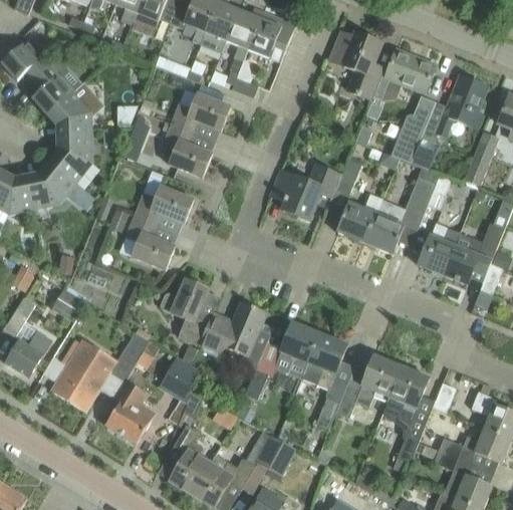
[(28,14),(33,0),(17,0),(14,8),(28,14)]
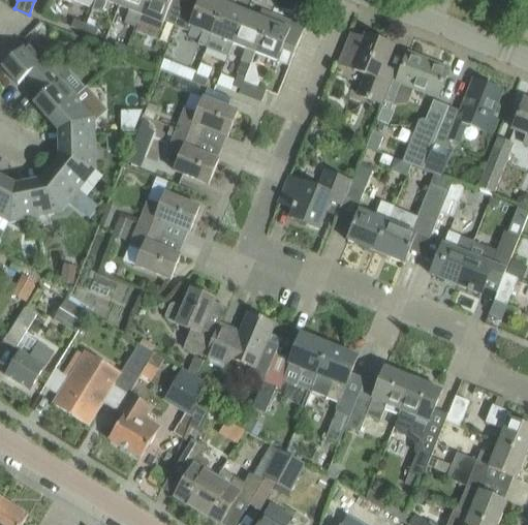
[(93,0),(91,7),(100,11),(105,0),(117,4),(118,0),(93,0)]
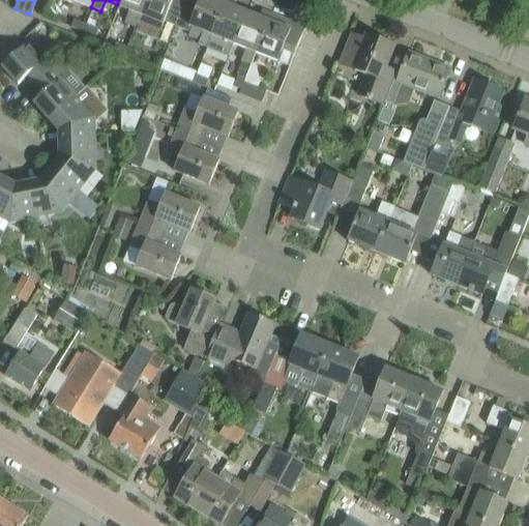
[(118,0),(117,4),(129,9),(124,21),(135,24),(136,23),(137,19),(139,13),(140,13),(145,0),(118,0)]
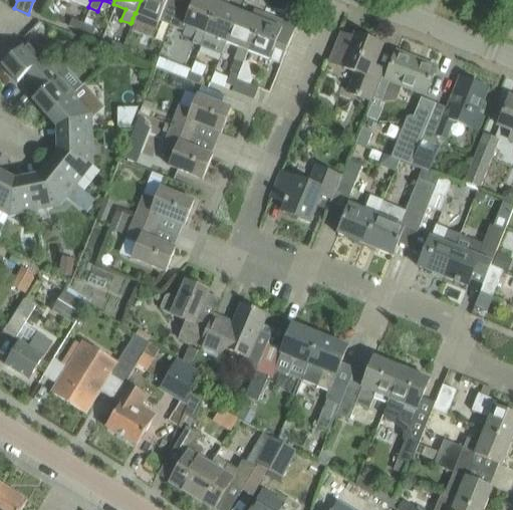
[(135,13),(133,18),(155,27),(157,22),(159,18),(169,22),(178,1),(175,0),(141,0),(136,13),(135,13)]
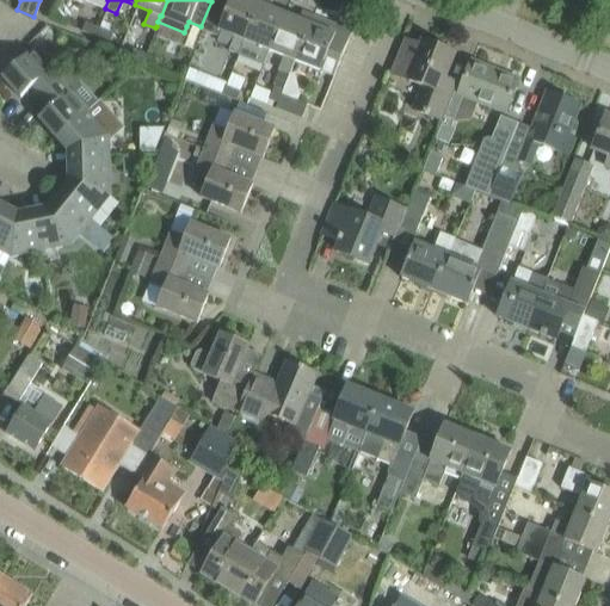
[(211,1),(201,26),(215,32),(217,26),(233,33),(227,48),(236,51),(236,53),(238,53),(258,0),(228,0),(226,6),(211,1)]
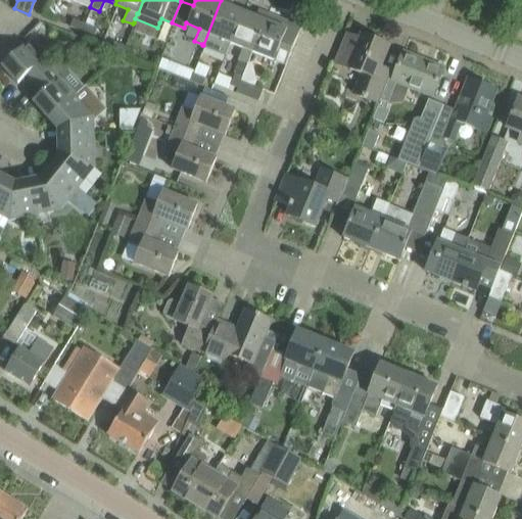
[(221,0),(203,45),(225,53),(230,40),(242,9),(230,4),(232,0),(221,0)]
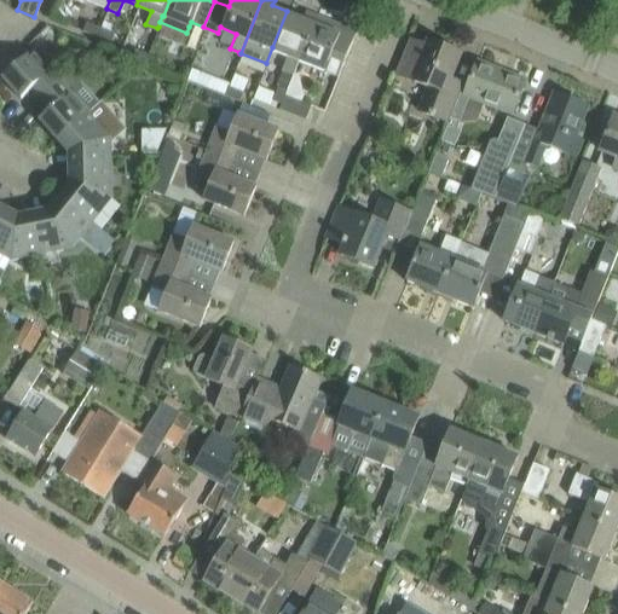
[(287,11),(272,47),(288,54),(282,68),(292,73),(293,70),(298,58),(316,13),(305,9),(302,17),(287,11)]
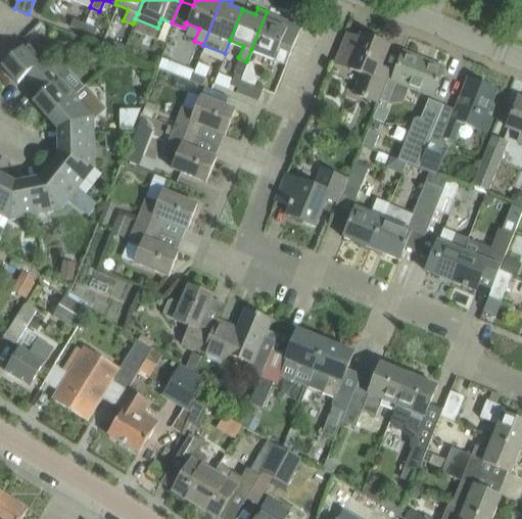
[(267,11),(251,49),(285,62),(300,25),(267,11)]
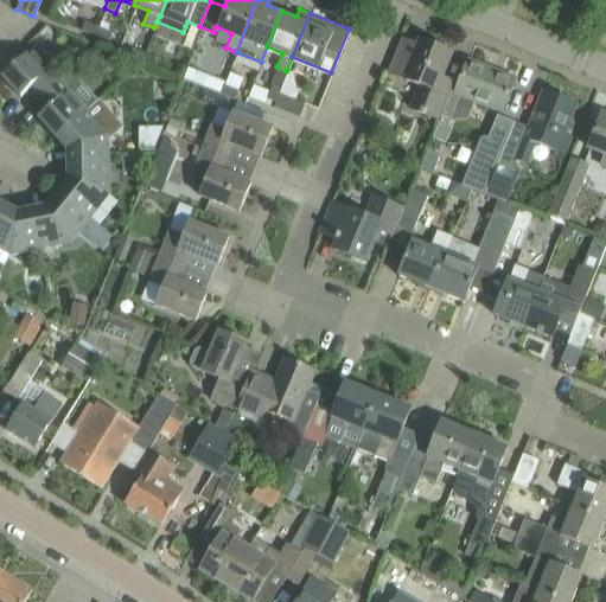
[(95,34),(97,25),(84,19),(81,29),(95,34)]
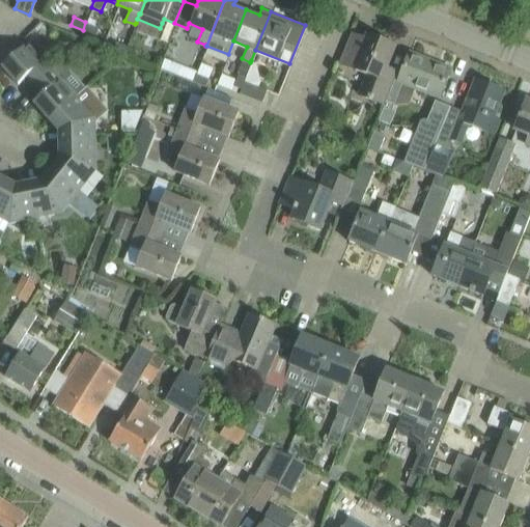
[(98,26),(85,22),(83,30),(94,34),(98,26)]
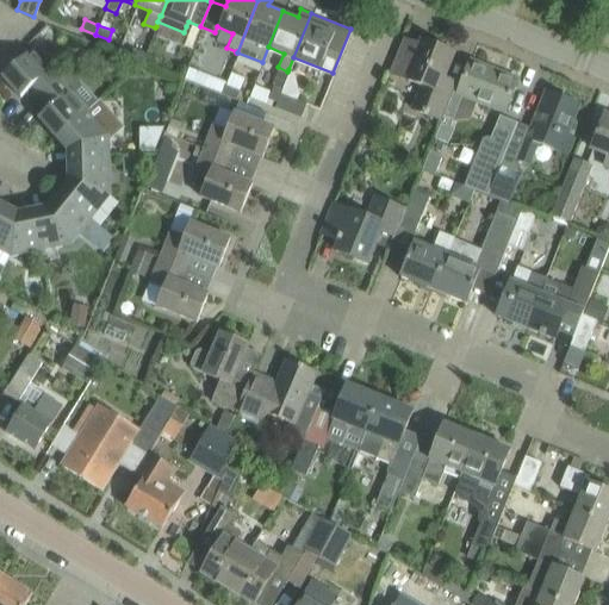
[(412,106),(441,118),(453,89),(440,83),(453,50),(421,38),(420,43),(404,37),(391,70),(422,83),(412,106)]
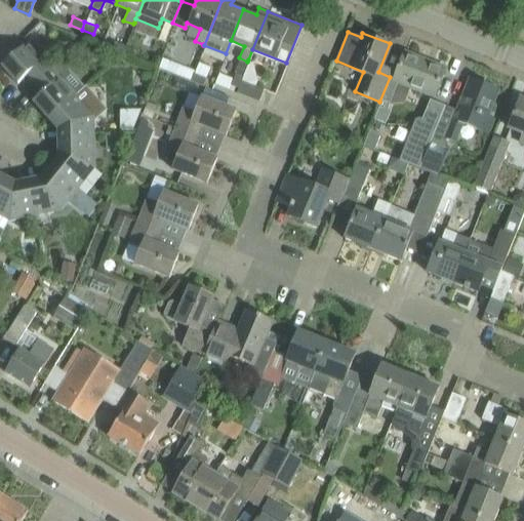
[(29,40),(2,64),(17,81),(22,77),(30,86),(52,66),(29,40)]
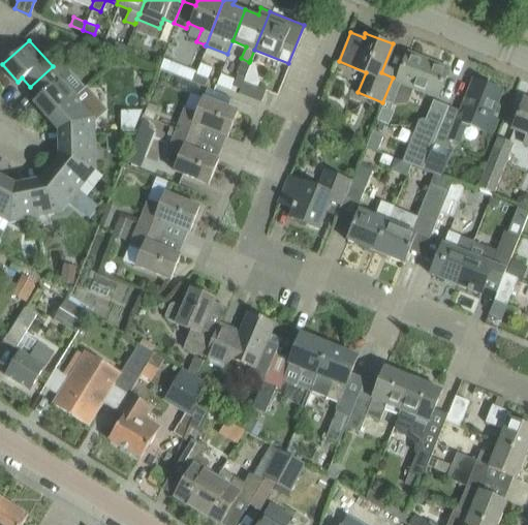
[(126,44),(116,40),(112,48),(123,53),(126,44)]
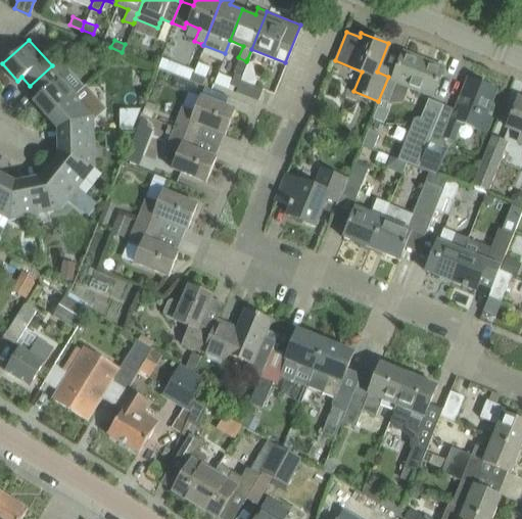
[(125,44),(122,52),(129,55),(132,47),(125,44)]
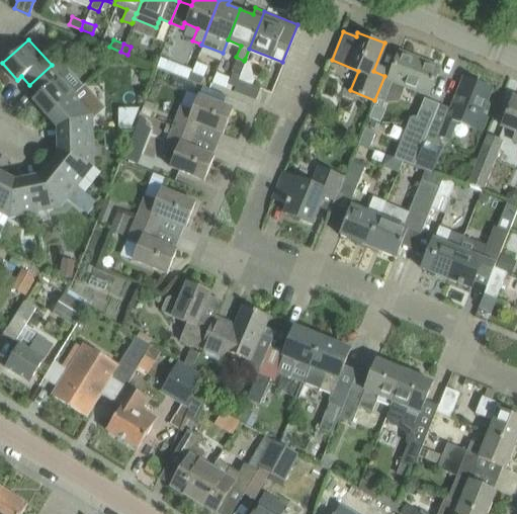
[(400,49),(388,77),(384,76),(374,100),(368,115),(379,119),(385,105),(382,104),(393,79),(427,93),(439,65),(400,49)]
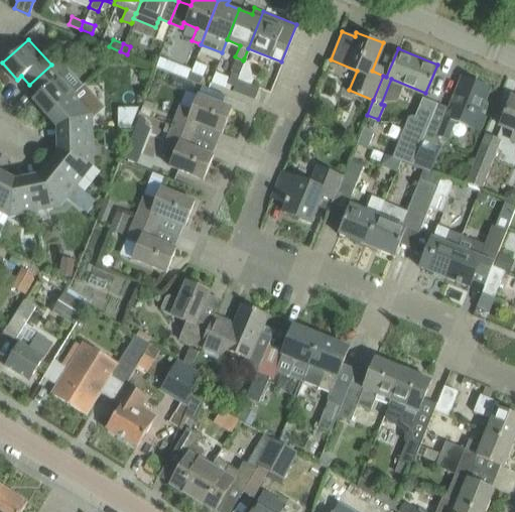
[(157,54),(153,64),(160,67),(164,57),(157,54)]
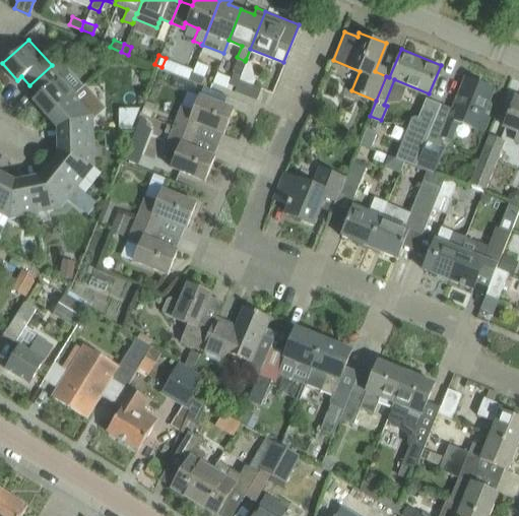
[(237,57),(232,69),(234,70),(241,73),(245,61),(237,57)]
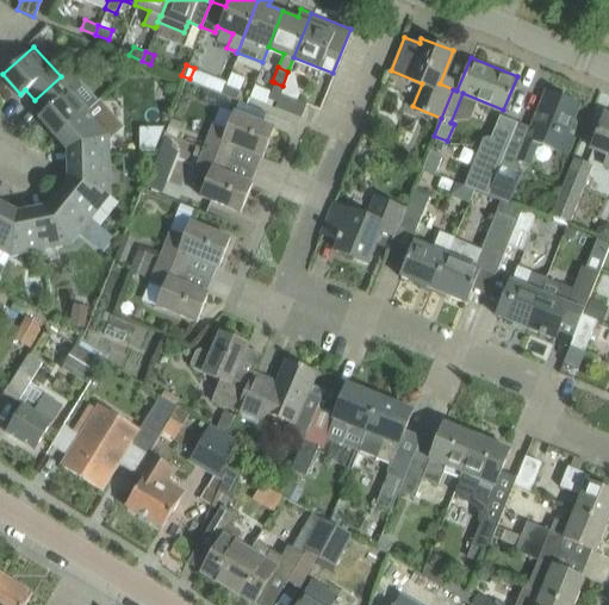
[(283,86),(280,91),(296,98),(298,93),(293,72),(289,69),(287,72),(283,86)]
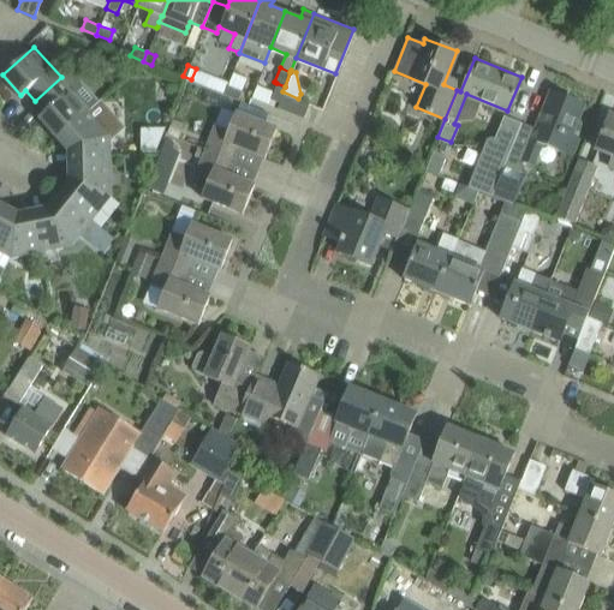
[(245,77),(232,71),(227,81),(227,84),(240,89),(245,77)]
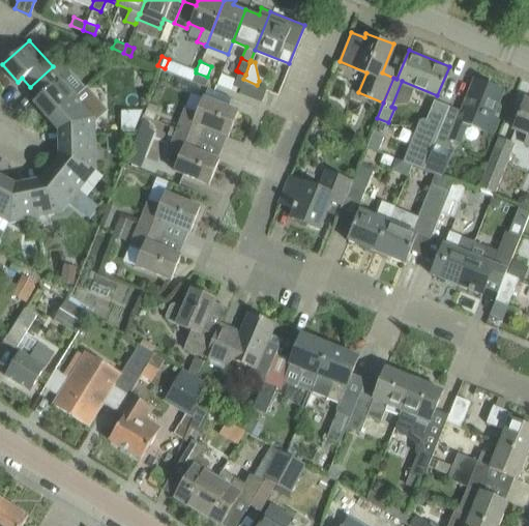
[(53,66),(30,87),(37,96),(33,99),(49,117),(76,93),(53,66)]
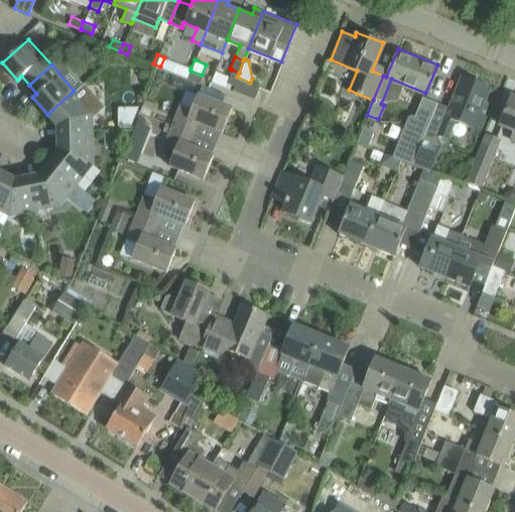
[(234,85),(237,77),(239,73),(232,70),(227,82),(234,85)]
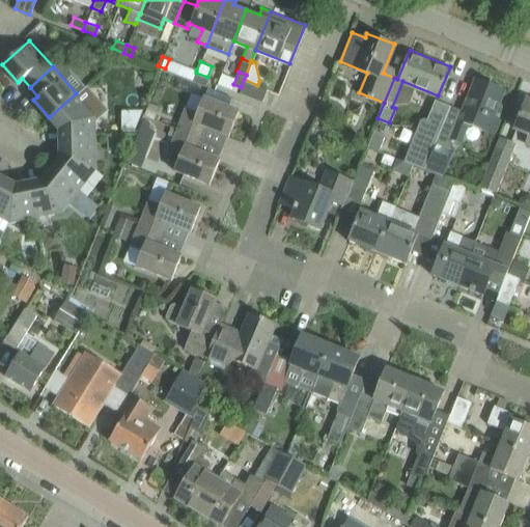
[(196,73),(192,81),(204,85),(207,77),(196,73)]
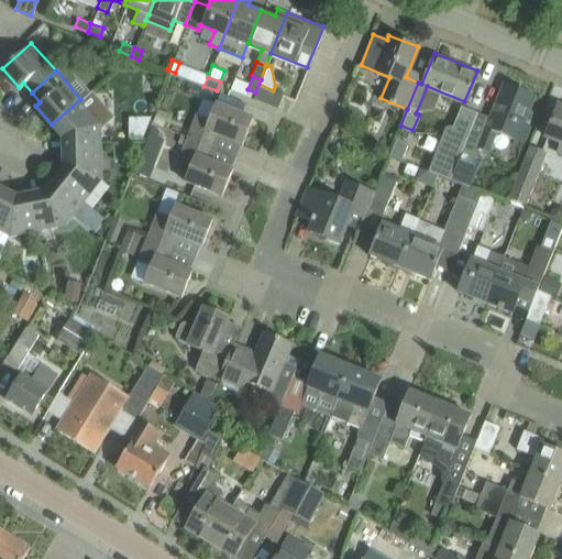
[(520,114),(526,117),(535,94),(503,80),(488,116),(476,110),(449,178),(461,183),(469,186),(481,157),(475,155),(478,145),(488,149),(495,130),(521,141),(528,123),(518,120),(520,114)]
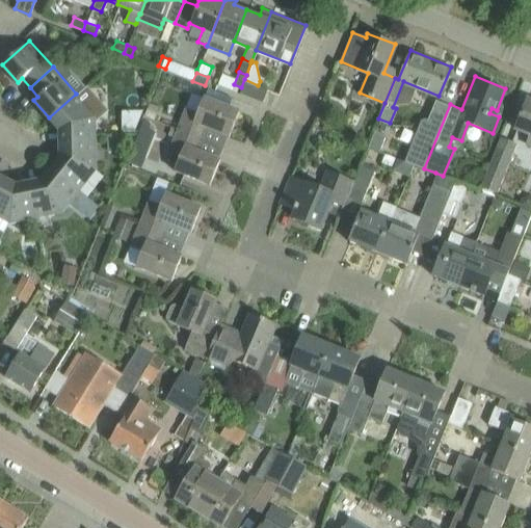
[(258,85),(244,79),(241,87),(239,91),(262,101),(267,88),(258,85)]
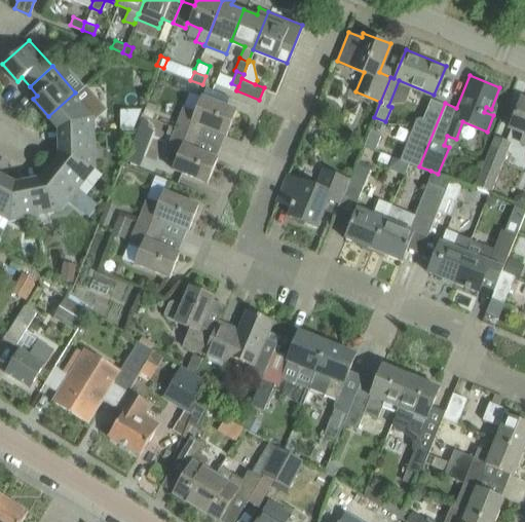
[(94,139),(94,113),(101,107),(83,87),(82,85),(75,92),(48,116),(58,127),(59,140),(94,139)]
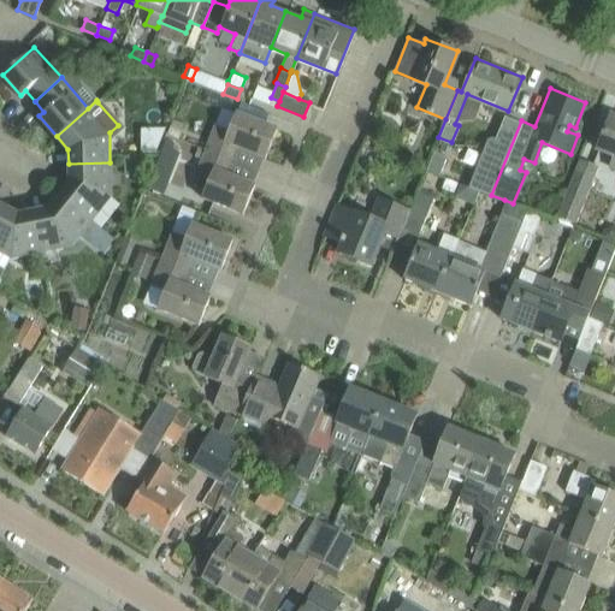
[(276,126),(254,118),(236,111),(229,130),(214,124),(205,148),(234,159),(238,146),(265,155),(276,126)]
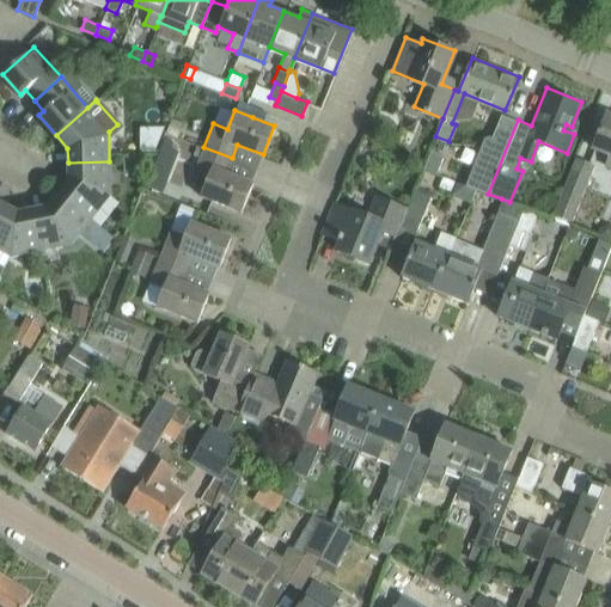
[(598,134),(593,146),(608,152),(604,163),(610,165),(610,112),(606,111),(598,134)]
